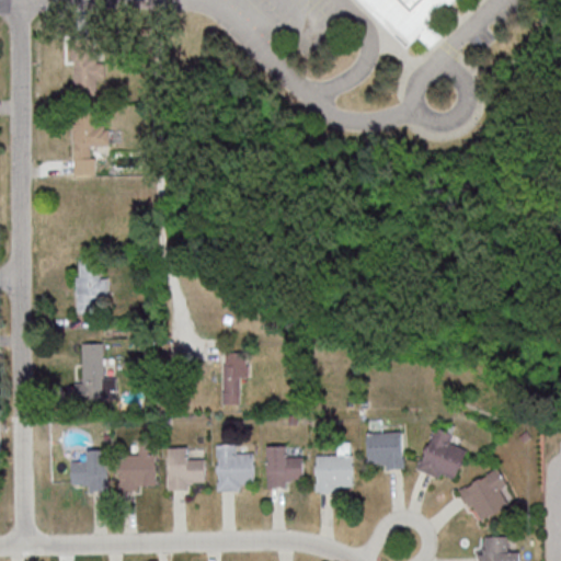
[(408,46),(362,0),(453,0),(450,2),(448,0),(446,0),(439,7),(443,10),(432,21),(443,31),(428,45),(419,34),(408,46)]
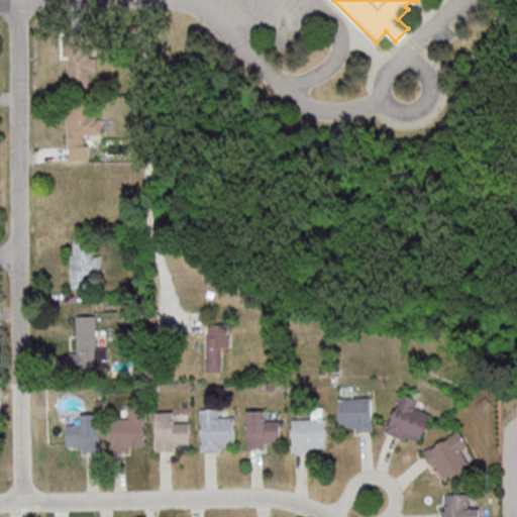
[(69,83),(90,84),(90,72),(97,72),(97,57),(85,57),(85,41),(66,41),(66,54),(70,54),(69,83)]
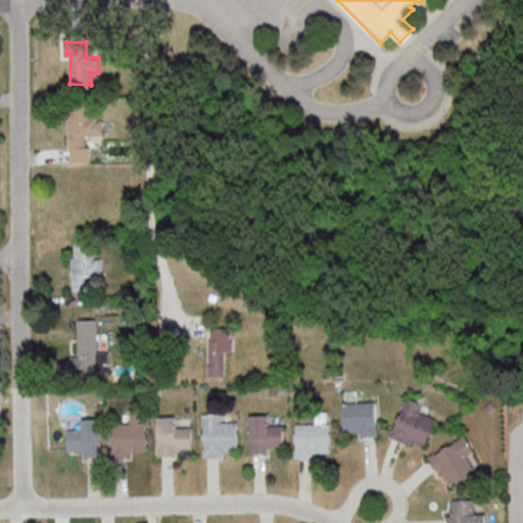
[(69,163),(90,163),(90,146),(85,147),(85,136),(100,136),(100,117),(91,117),(91,107),(69,107),(69,163)]
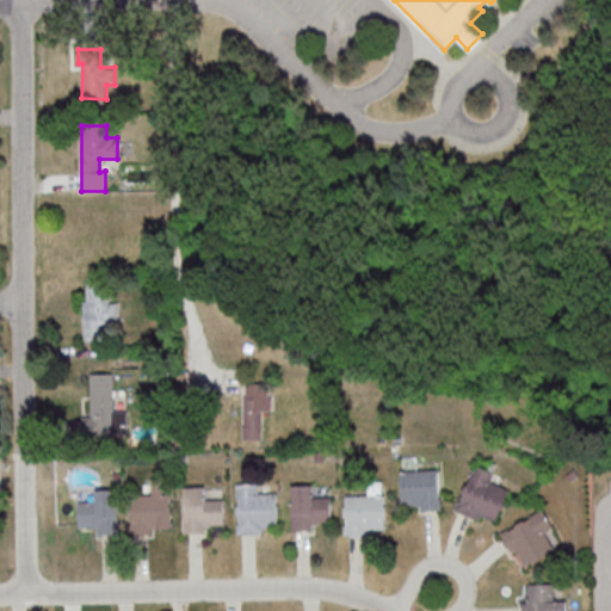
[(118,302),(109,302),(109,282),(85,282),(86,338),(118,338),(118,302)]
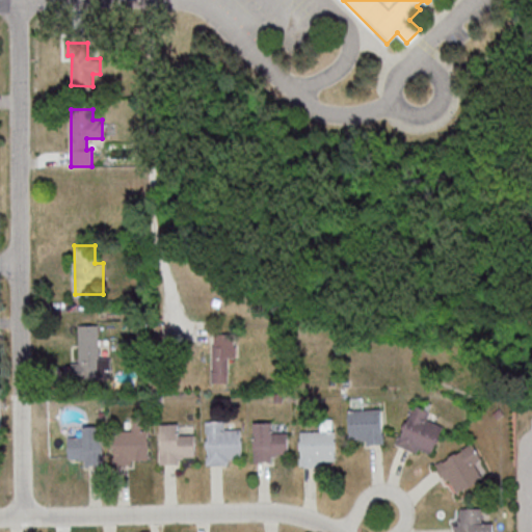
[(99,324),(79,325),(80,362),(73,362),(74,379),(112,378),(112,357),(100,358),(99,324)]
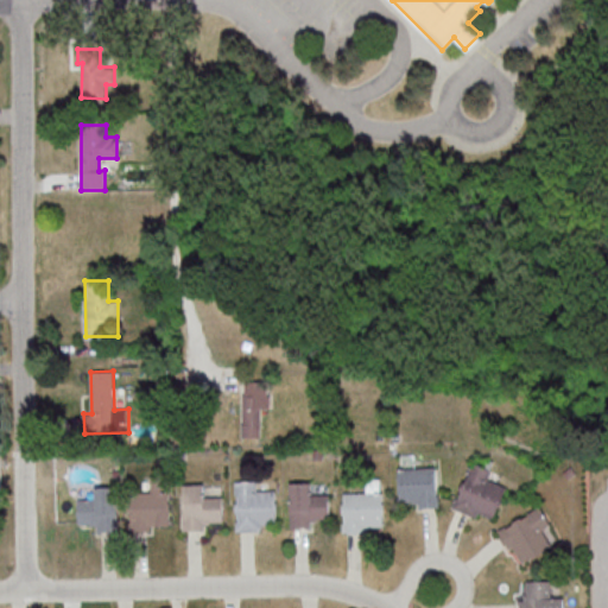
[(270,380),(242,380),(244,439),(261,438),(261,409),(270,409),(270,380)]
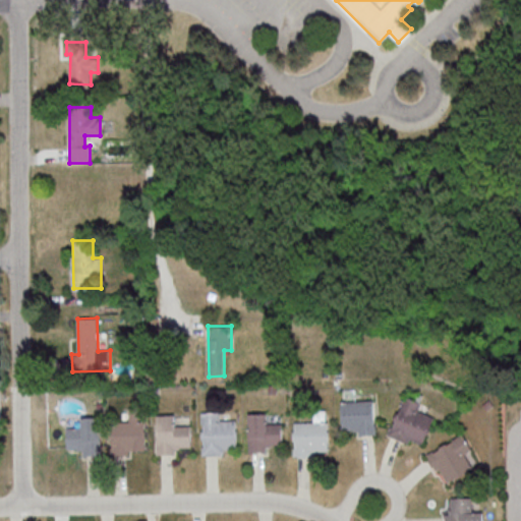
[(424,445),(433,417),(418,412),(421,403),(403,397),(389,436),(409,444),(410,440),(424,445)]
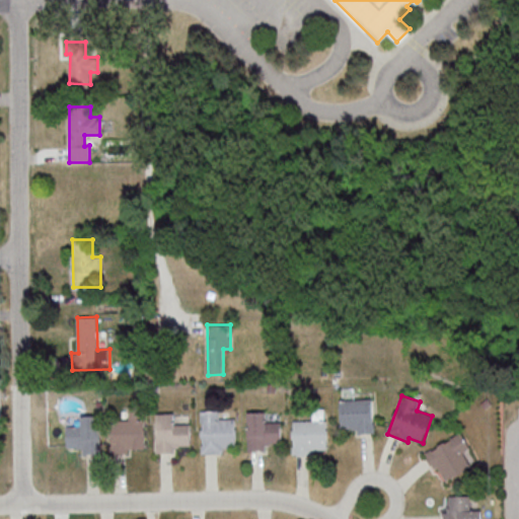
[(358,435),(374,434),(373,398),(341,400),(342,430),(358,430),(358,435)]
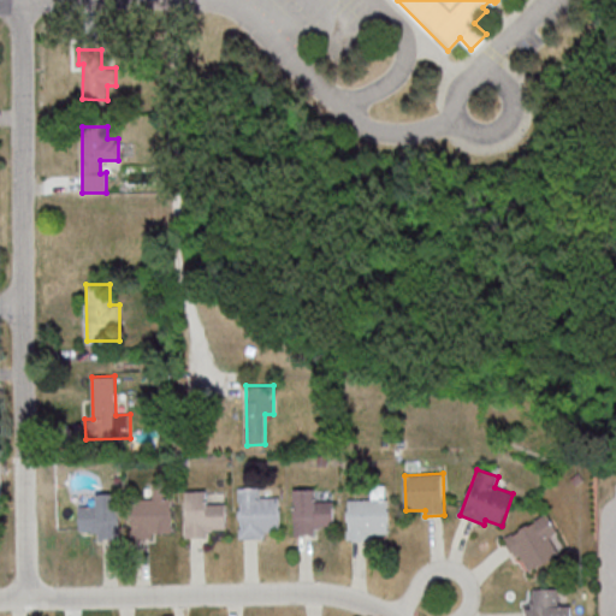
[(154,498),(131,499),(132,540),(155,539),(154,533),(173,533),(172,498),(167,498),(166,486),(153,486),(154,498)]
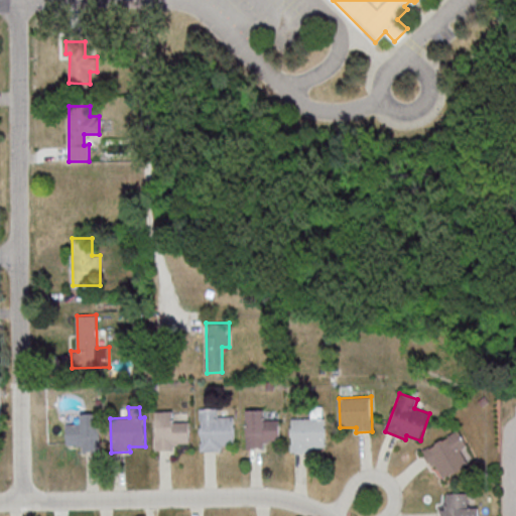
[(199,407),(200,449),(221,449),(221,444),(234,444),(233,415),(217,415),(217,407),(199,407)]
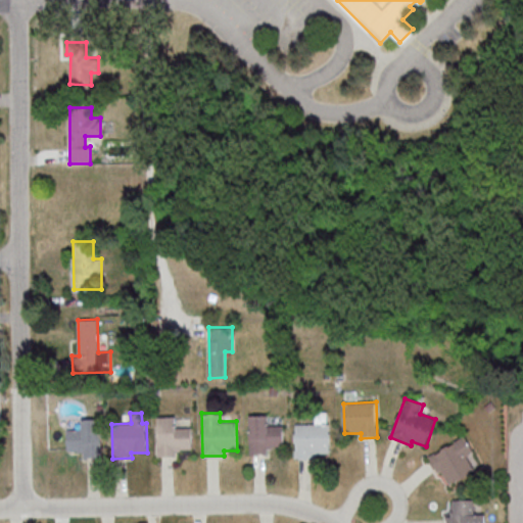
[(248,413),(250,454),(267,453),(266,447),(271,447),(271,446),(283,445),(282,424),(267,425),(267,413),(248,413)]
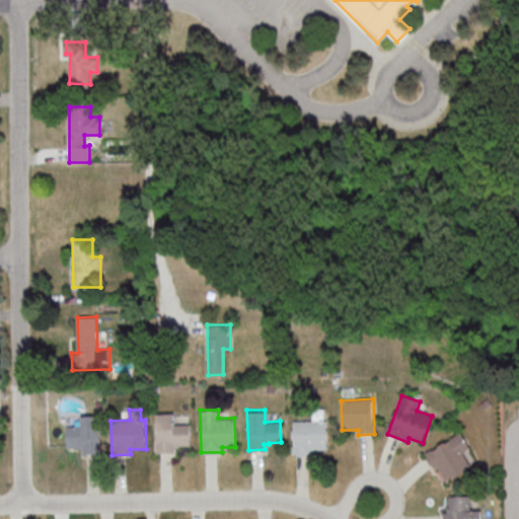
[(155,413),(156,452),(172,452),(172,447),(177,447),(177,445),(190,445),(189,424),(173,424),(172,412),(155,413)]
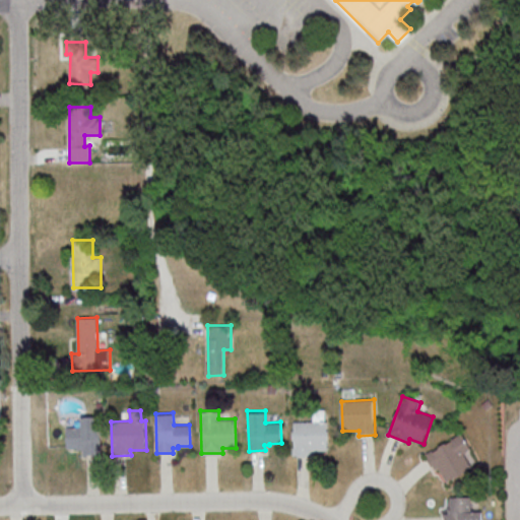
[(98,413),(100,453),(83,454),(83,449),(78,449),(78,447),(66,448),(65,427),(80,426),(80,414),(98,413)]
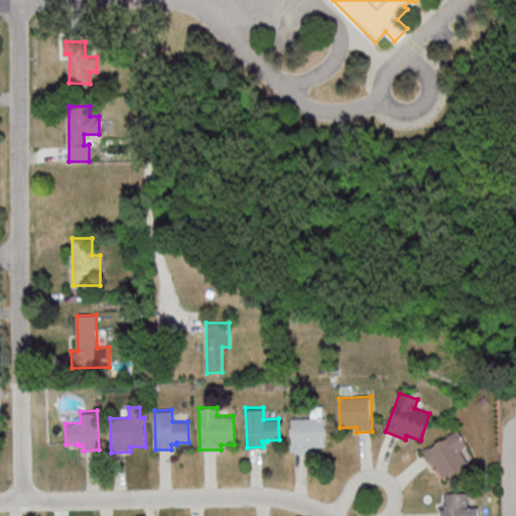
[(310,447),(326,447),(327,418),(291,418),(291,453),(310,453),(310,447)]
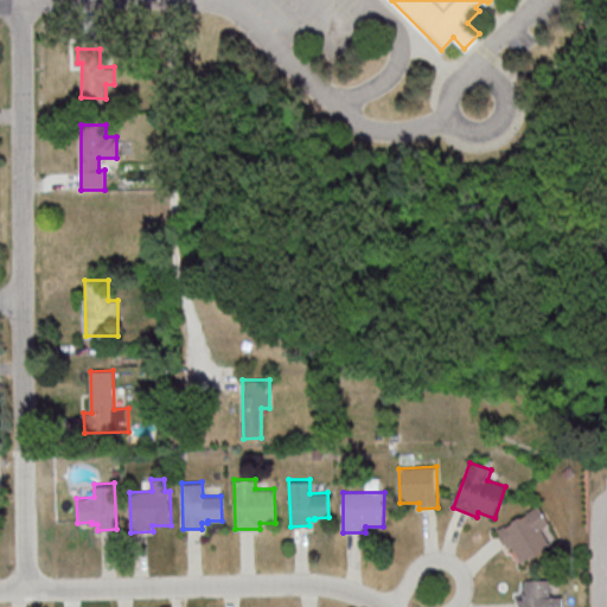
[(517,564),(551,548),(543,528),(549,525),(541,508),(500,526),(517,564)]
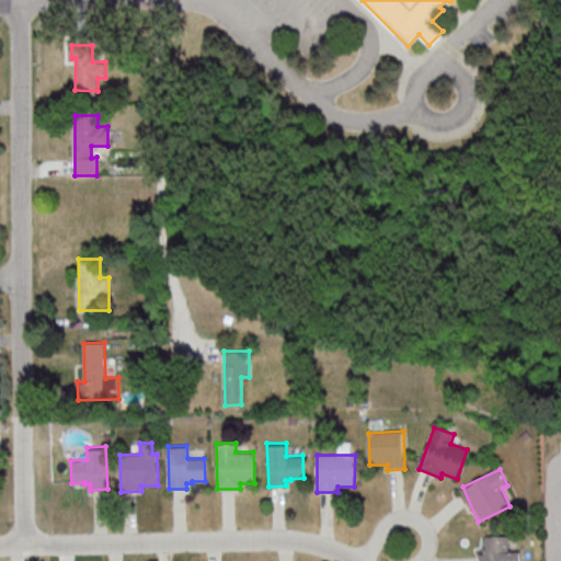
[(508,536),(485,536),(485,553),(480,553),(479,560),(521,560),(521,551),(510,552),(508,536)]
